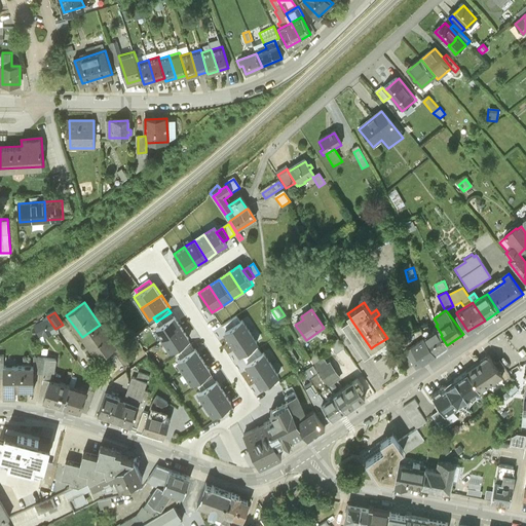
[(173,316),(171,312),(156,322),(158,326),(173,316)]
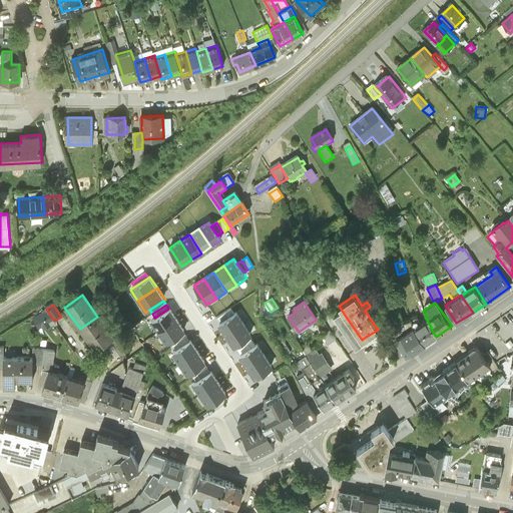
[(168,309),(150,321),(158,333),(177,320),(170,308),(168,309)]
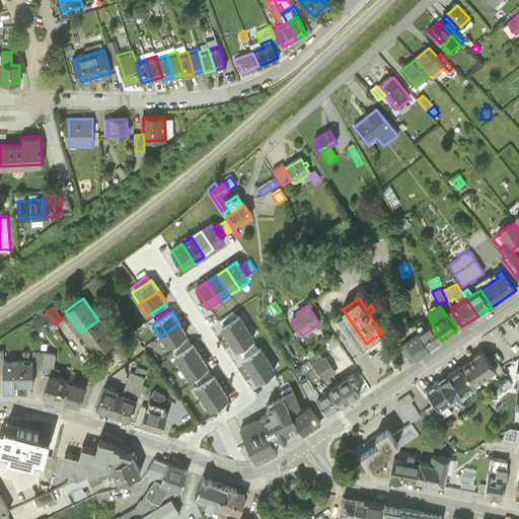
[(233,313),(228,316),(218,322),(221,326),(236,317),(233,313)]
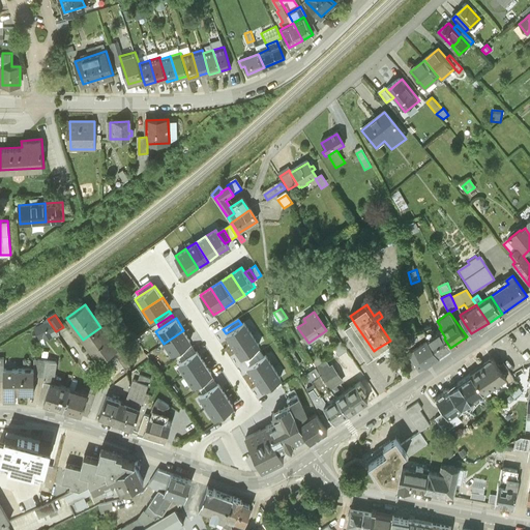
[(55,330),(49,321),(34,328),(39,339),(42,337),(45,341),(52,337),(50,333),(55,330)]
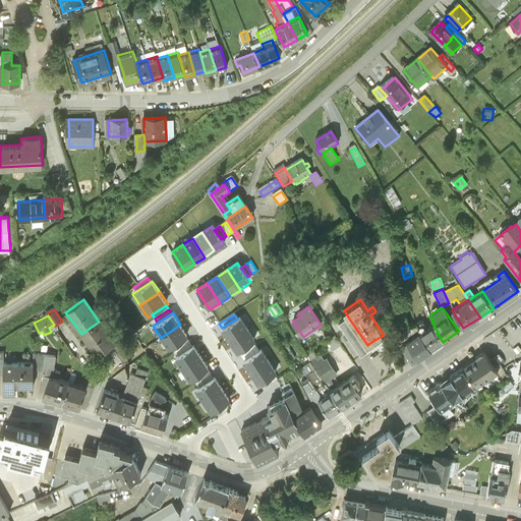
[(398,341),(401,345),(419,333),(425,329),(423,327),(424,326),(422,322),(408,326),(406,315),(397,319),(396,330),(399,332),(398,341)]
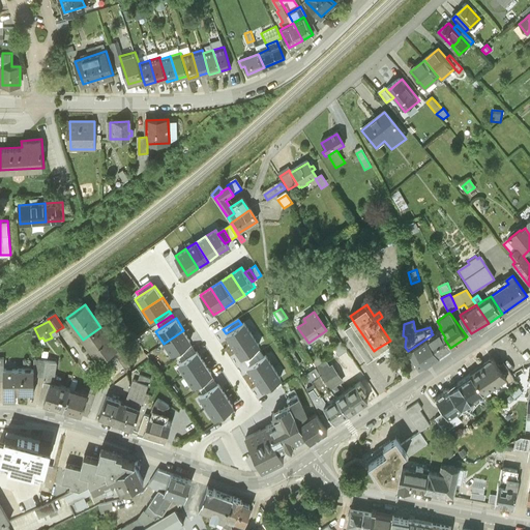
[(226,333),(224,335),(232,347),(252,334),(253,333),(244,322),(241,324),(226,333)]
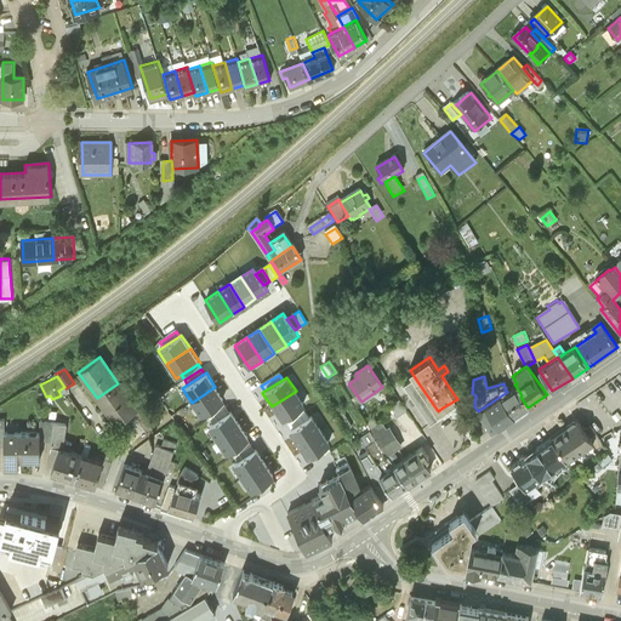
[(438,411),(416,380),(405,386),(429,423),(445,412),(443,408),(438,411)]
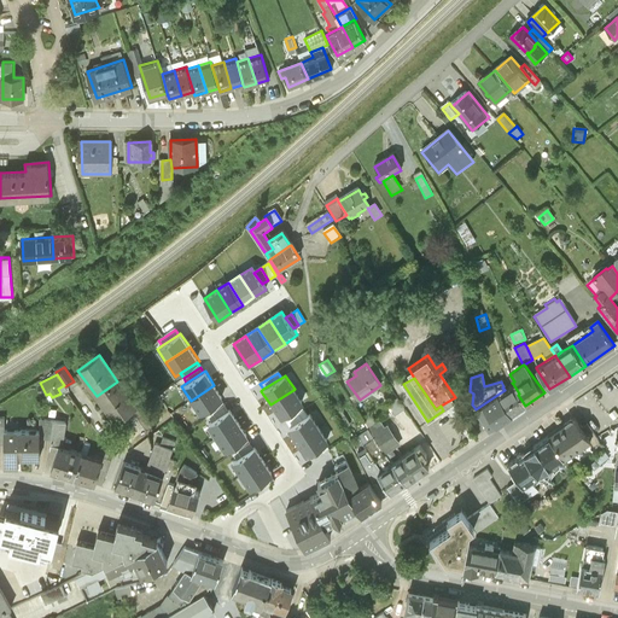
[(136,407),(117,382),(97,396),(115,423),(130,410),(136,407)]
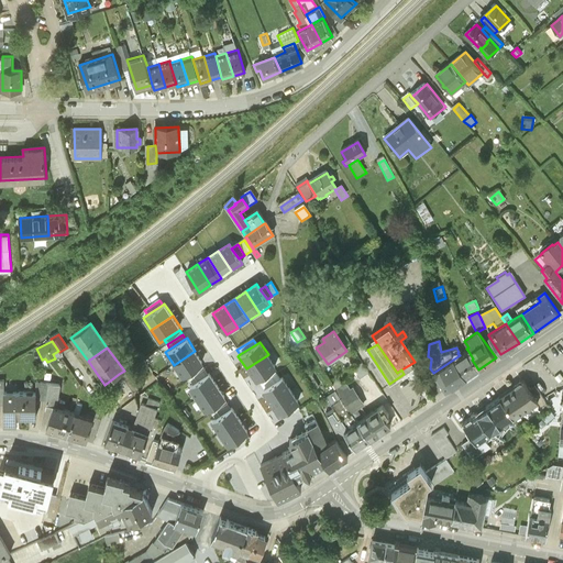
[(465,378),(478,370),(472,360),(473,359),(467,350),(460,355),(453,360),(465,378)]
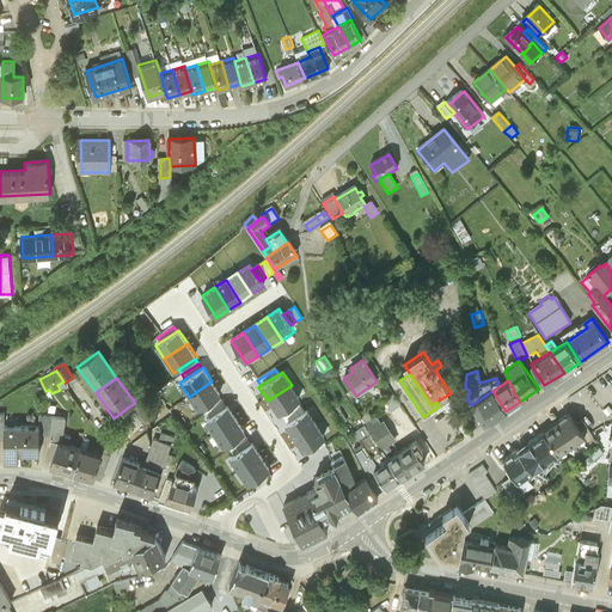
[(212,381),(189,397),(199,410),(208,404),(219,396),(221,395),(212,381)]
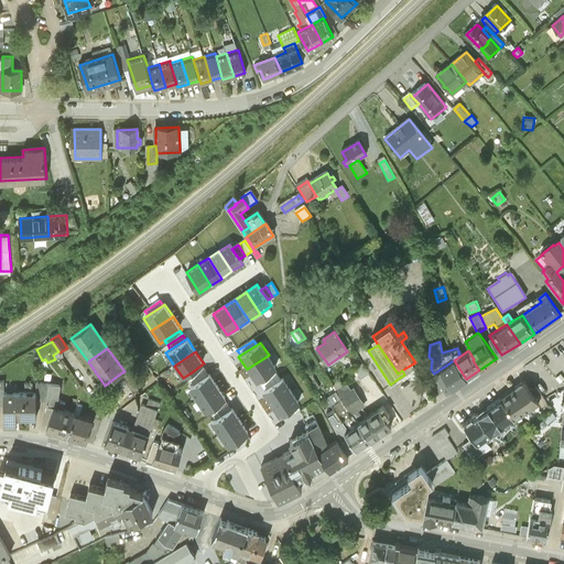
[(268,356),(247,369),(256,381),(257,381),(273,370),(277,368),(269,355),(268,356)]
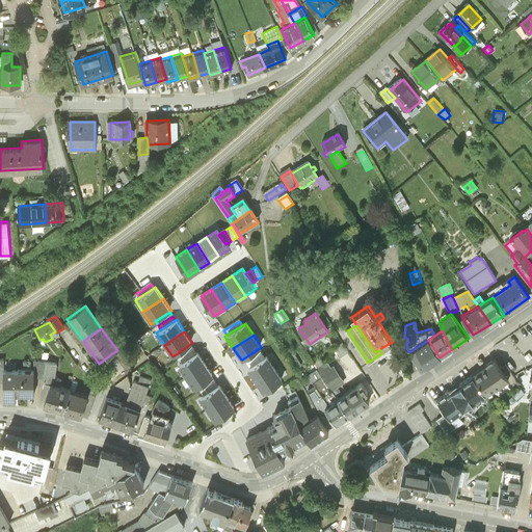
[(422,370),(440,357),(428,340),(409,352),(422,370)]
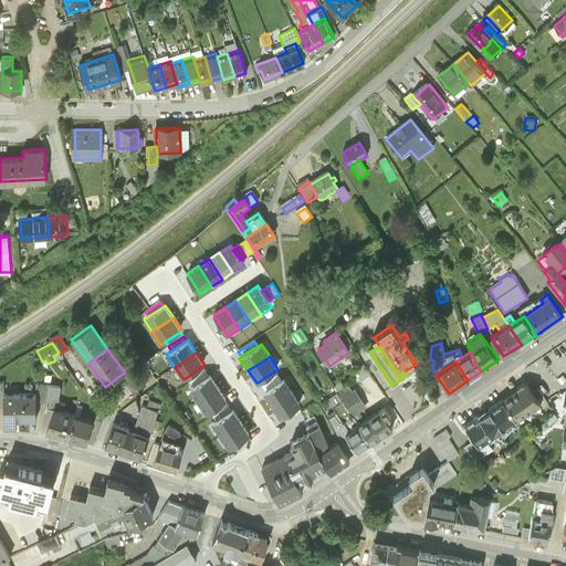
[(206,371),(202,366),(192,374),(195,378),(206,371)]
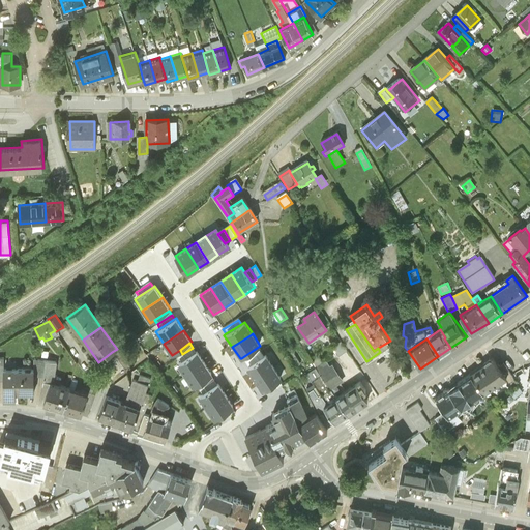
[(346,351),(340,343),(332,348),(337,356),(346,351)]
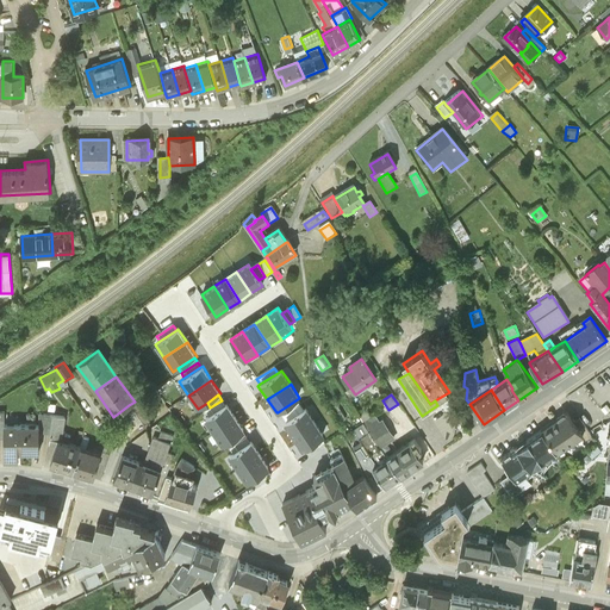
[(143,425),(157,416),(144,396),(135,402),(129,405),(143,425)]
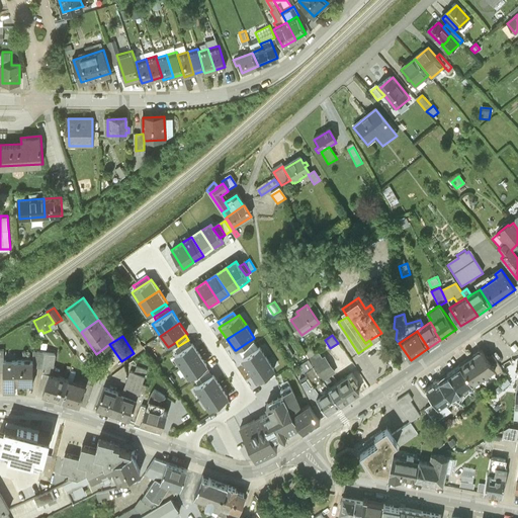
[(191,344),(188,340),(178,346),(174,349),(177,353),(191,344)]
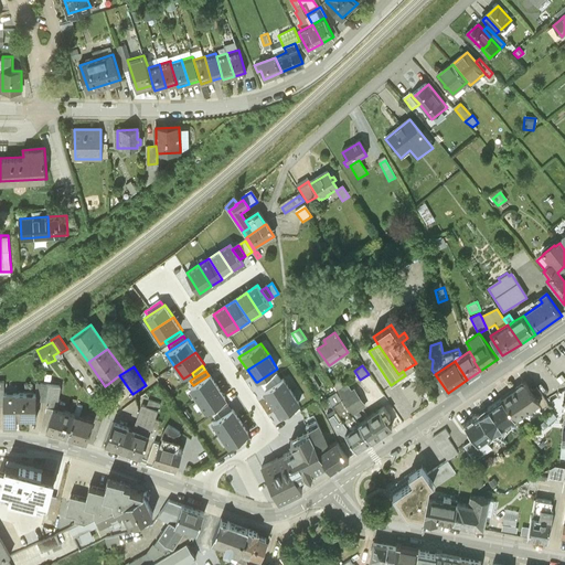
[(277,375),(274,371),(257,382),(260,386),(277,375)]
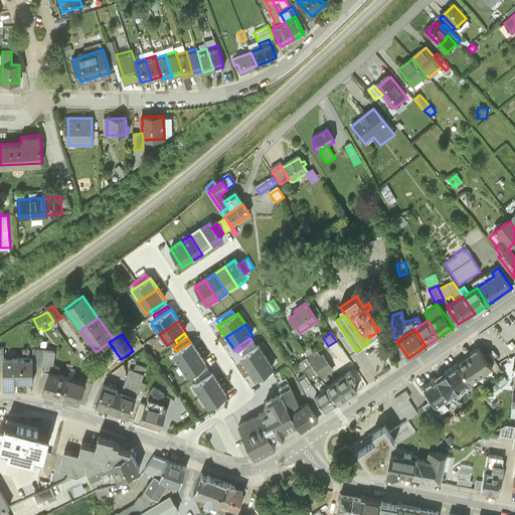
[(176,351),(172,354),(180,365),(199,352),(192,341),(190,342),(176,351)]
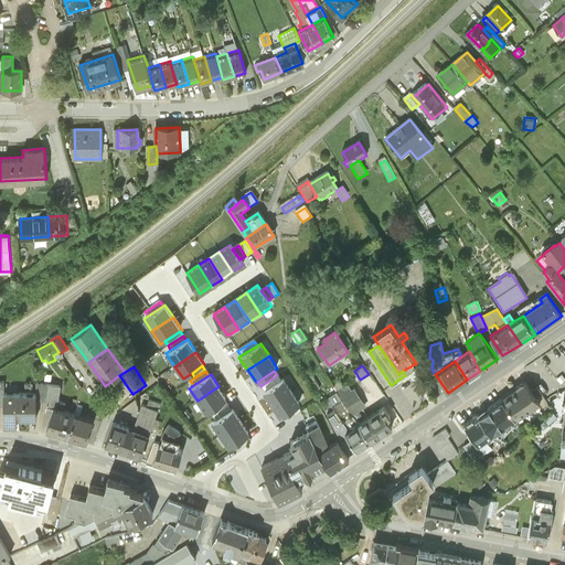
[(315,391),(320,387),(312,374),(307,377),(315,391)]
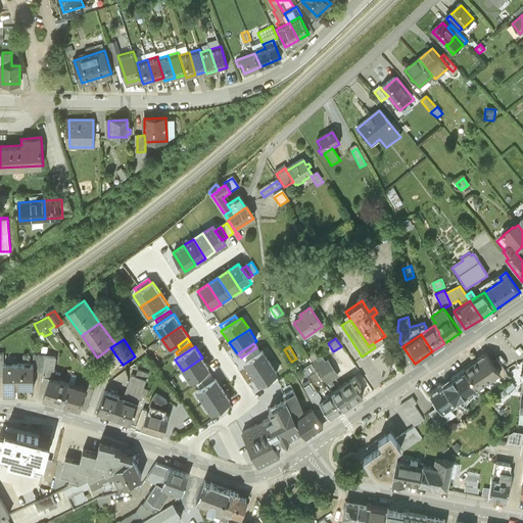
[(259,352),(256,347),(241,358),(244,362),(259,352)]
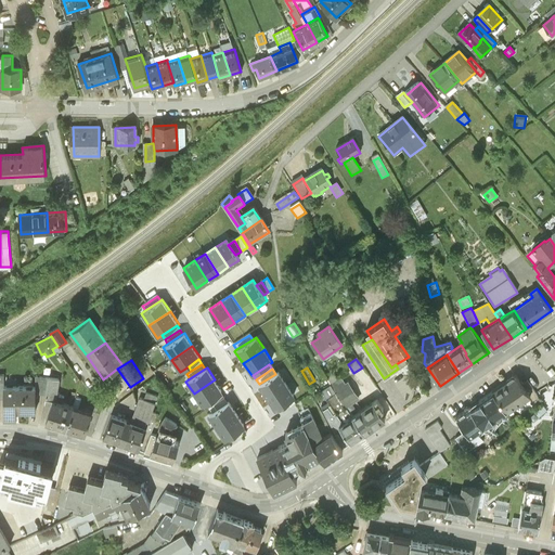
[(275,374),(258,385),(266,398),(287,384),(279,372),(275,374)]
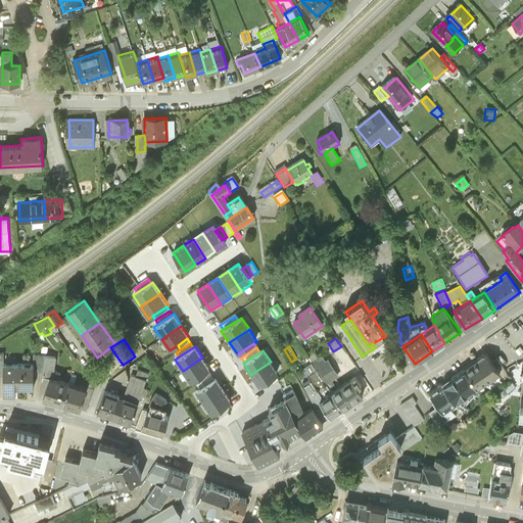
[(312,362),(316,369),(327,384),(332,381),(339,376),(328,359),(326,361),(322,354),(318,358),(315,353),(308,357),(308,358),(312,362)]
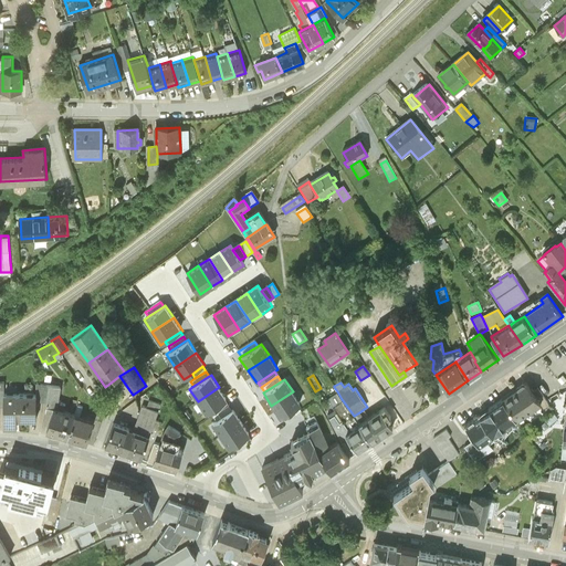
[(60,399),(60,384),(49,384),(48,399),(60,399)]
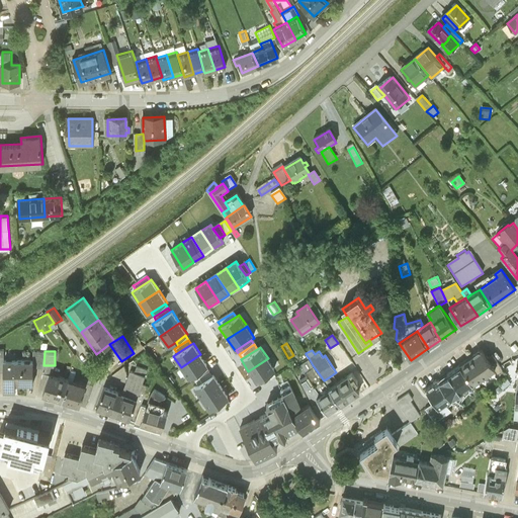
[(473,356),(459,365),(460,366),(472,384),(494,370),(487,359),(481,351),(480,351),(479,351),(473,354),(473,356)]
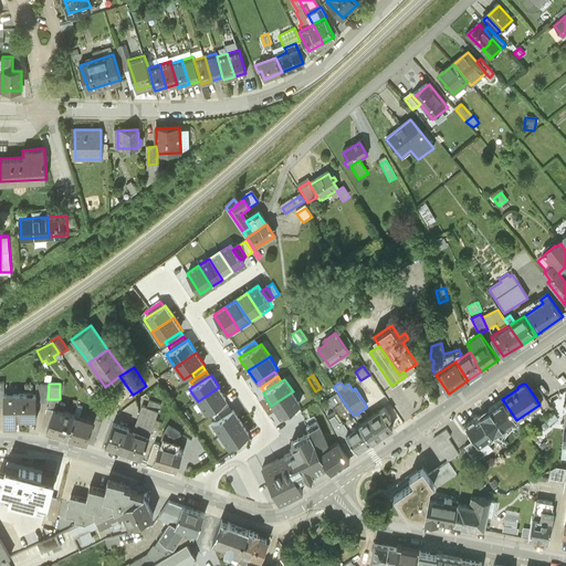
[(337,391),(334,387),(333,386),(327,389),(332,396),(337,391)]
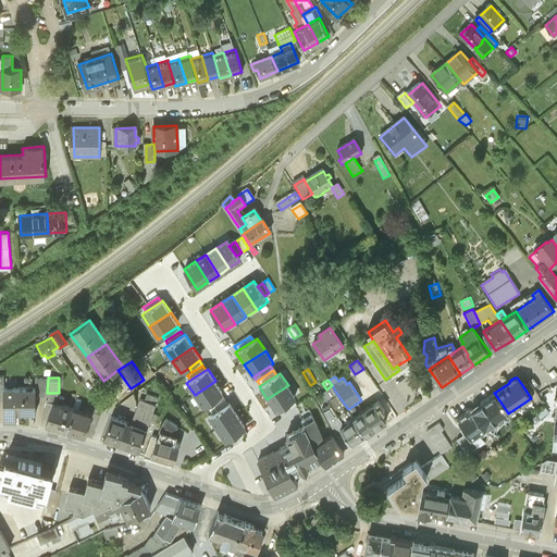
[(215,381),(195,395),(202,407),(207,405),(222,395),(223,394),(215,381)]
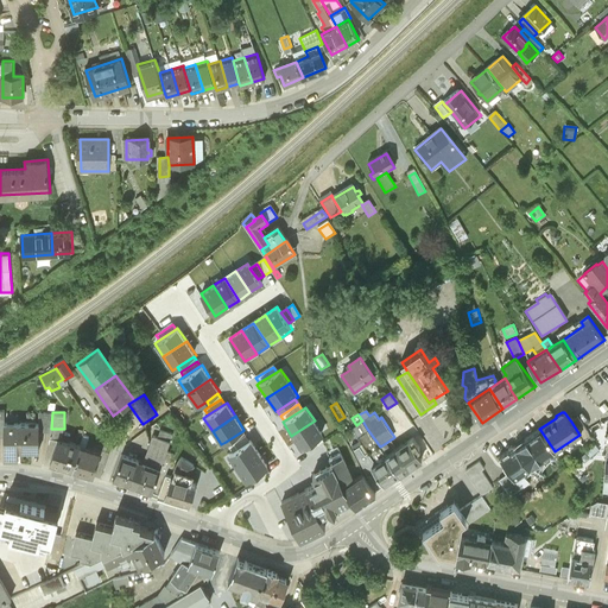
[(577,418),(571,422),(580,435),(584,441),(590,437),(587,430),(577,418)]
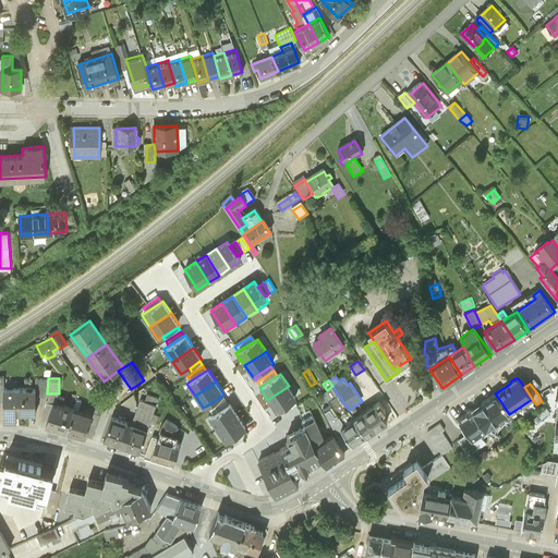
[(289,386),(267,400),(275,412),(277,411),(292,400),(296,398),(289,386)]
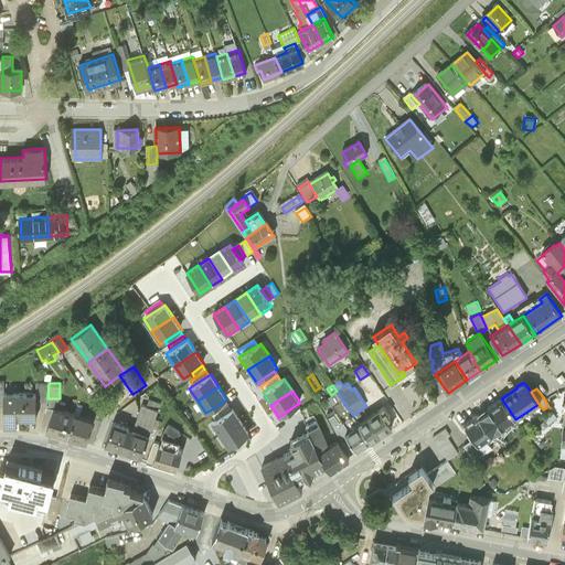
[(341,398),(337,391),(331,395),(328,396),(333,404),(341,398)]
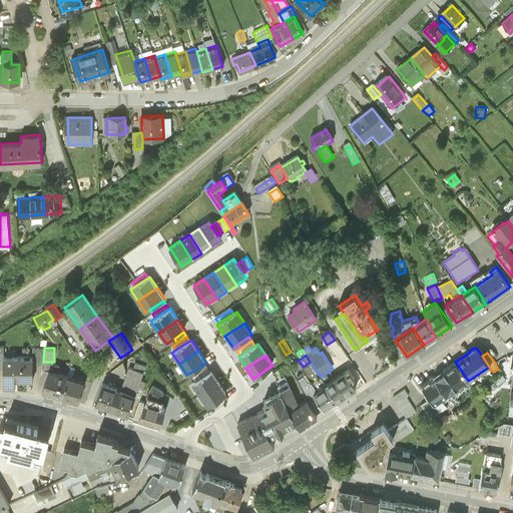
[(16,381),(16,358),(3,358),(3,387),(16,387),(16,381)]
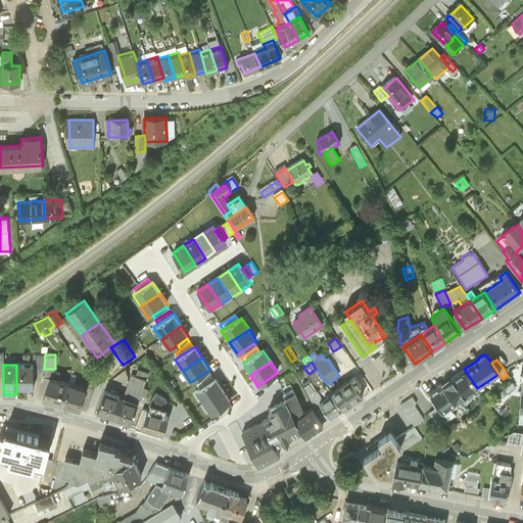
[(34,365),(16,365),(16,388),(34,388),(34,365)]
